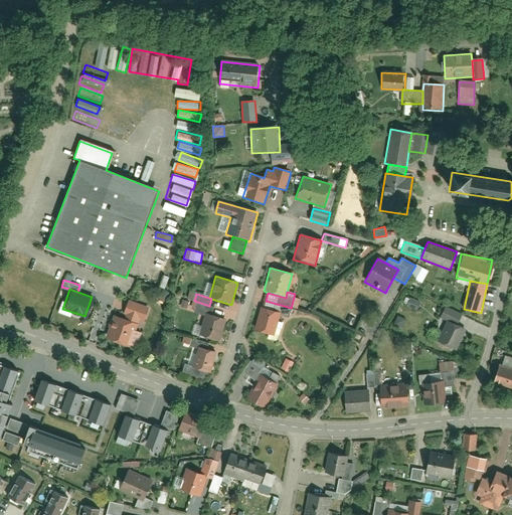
[(180,306),(189,308),(191,300),(182,298),(180,306)]
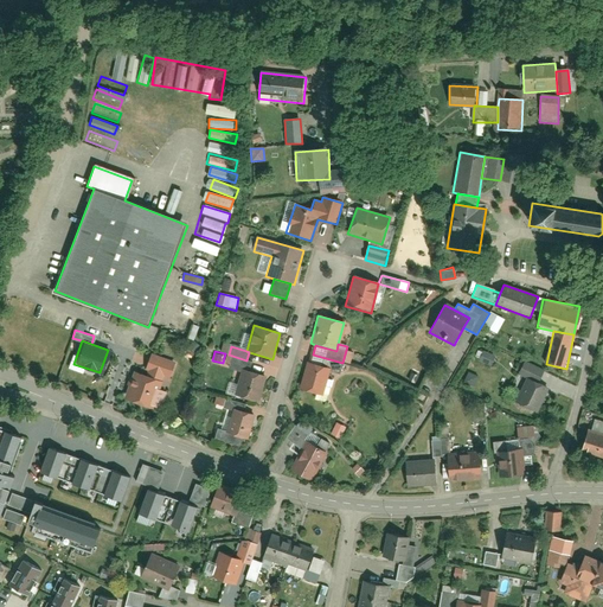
[(480,362),(489,365),(493,356),(483,351),(480,362)]
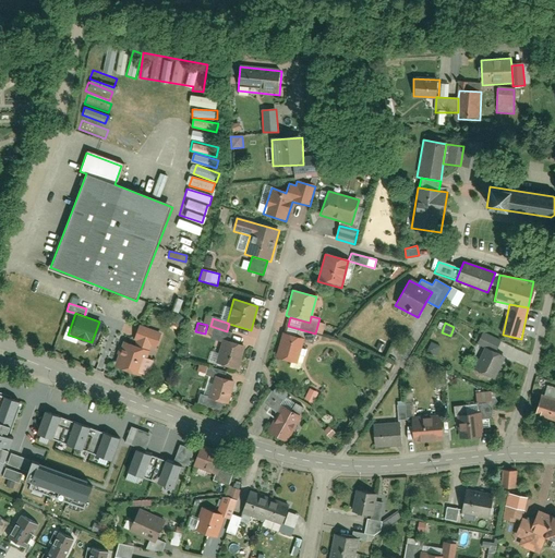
[(137,325),(131,343),(149,350),(156,352),(163,334),(137,325)]
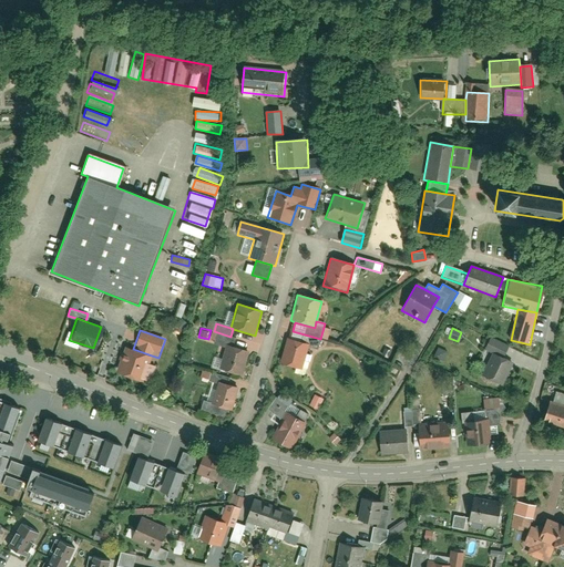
[(293,331),(290,340),(308,344),(318,348),(320,339),(293,331)]
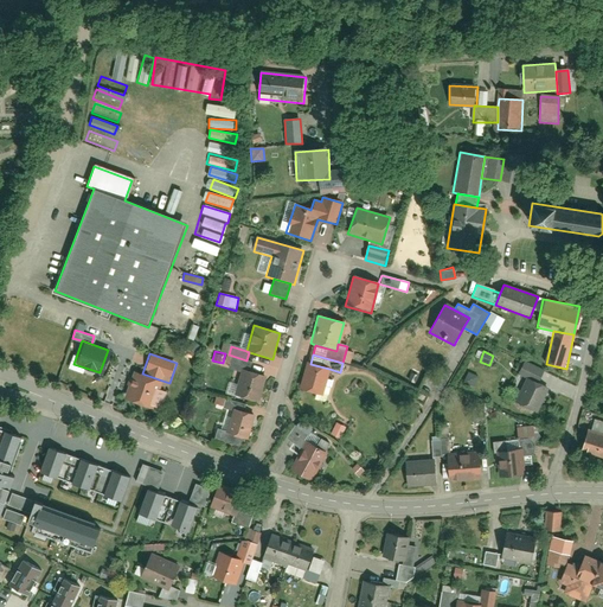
[(247,360),(232,356),(230,366),(242,370),(249,372),(252,362),(247,360)]
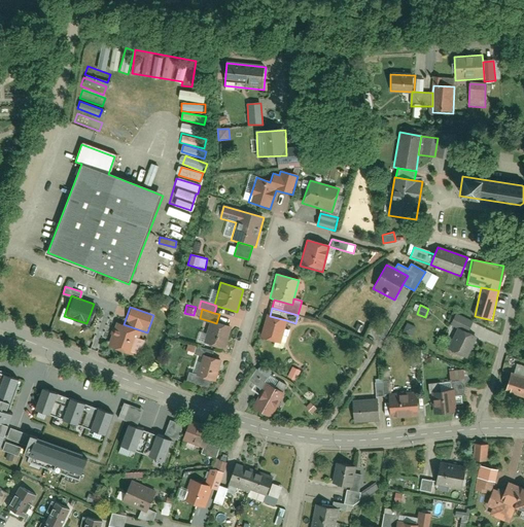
[(457,327),(466,332),(473,321),(456,313),(450,323),(457,327)]
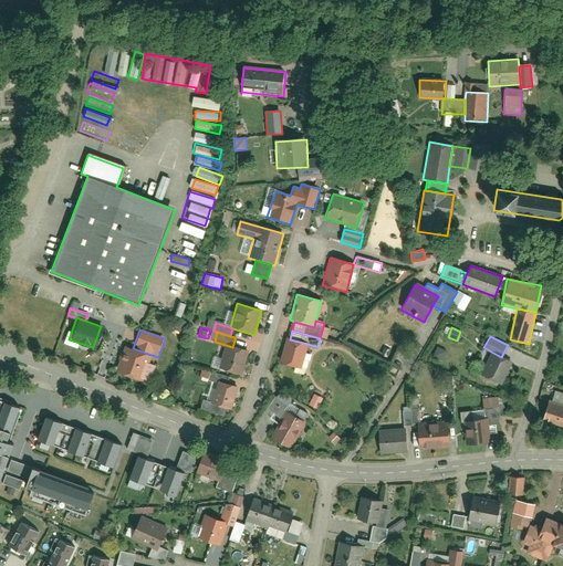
[(279,365),(300,370),(308,344),(290,339),(285,338),(279,365)]
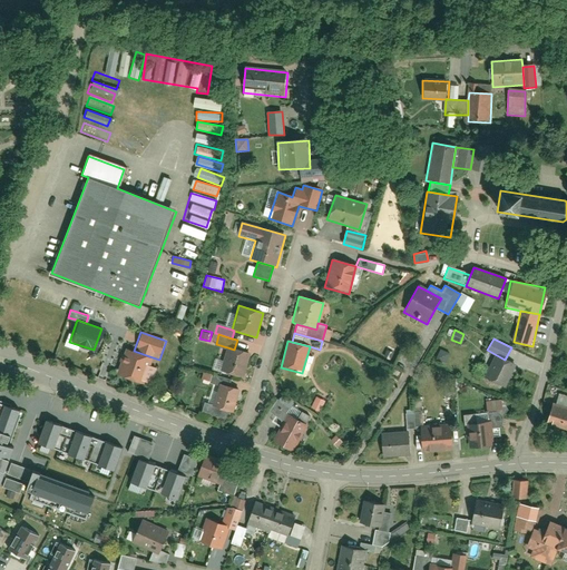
[(134,351),(125,347),(116,374),(144,384),(153,357),(134,351)]
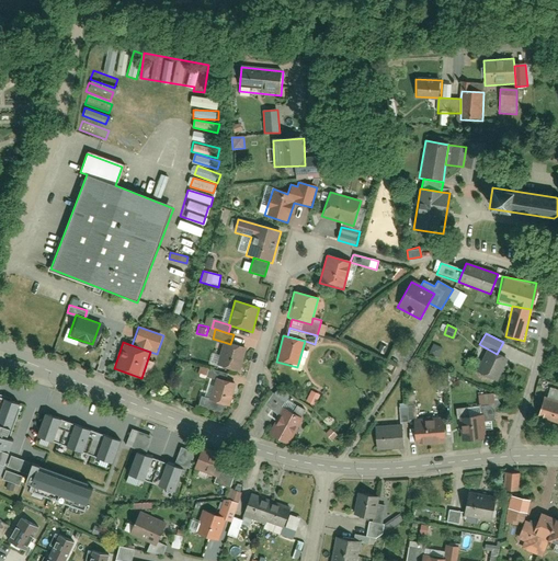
[(230,344),(224,342),(216,366),(238,373),(246,348),(230,344)]
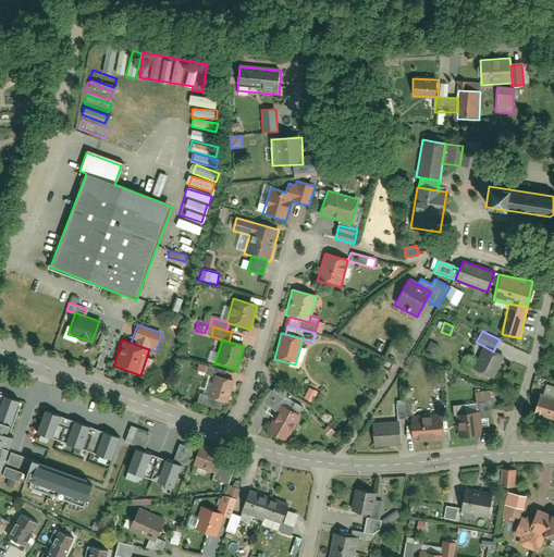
[(471,370),(490,380),(503,357),(493,351),(483,346),(471,370)]
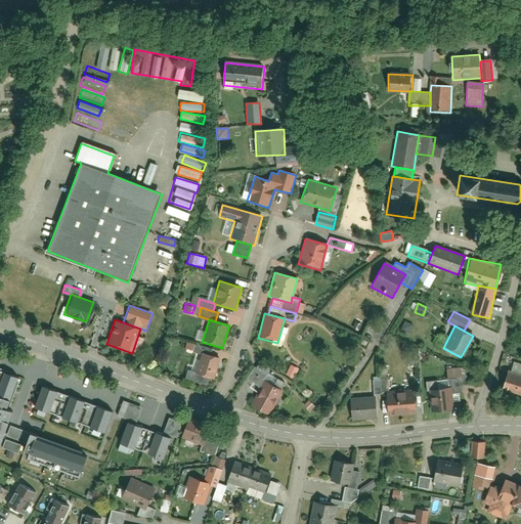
[(201,353),(210,356),(212,350),(186,342),(184,348),(201,353)]
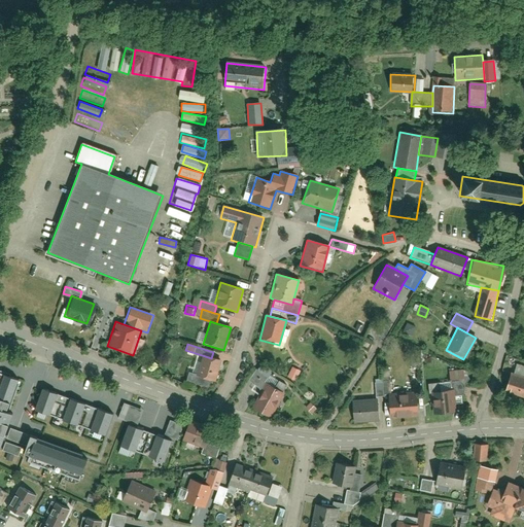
[(215,382),(221,361),(211,358),(202,355),(196,376),(211,381),(215,382)]
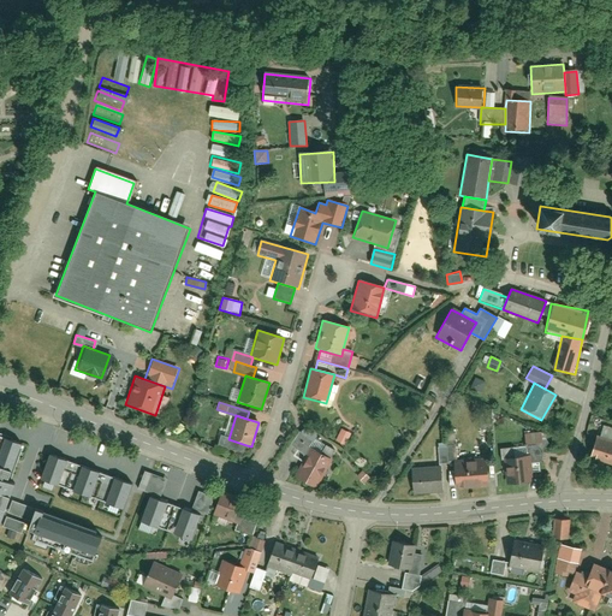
[(337,442),(346,446),(351,434),(342,431),(337,442)]
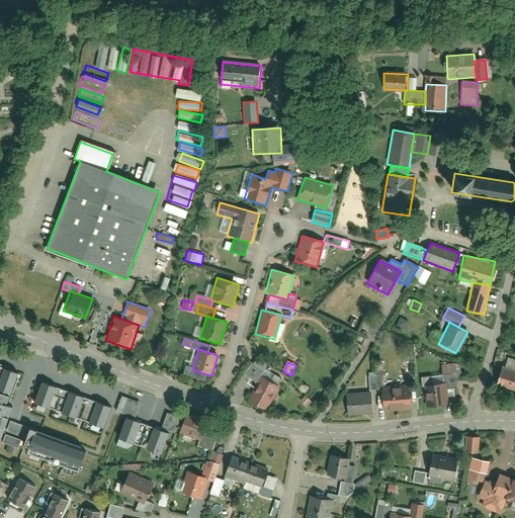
[(442,373),(457,372),(456,364),(441,365),(442,373)]
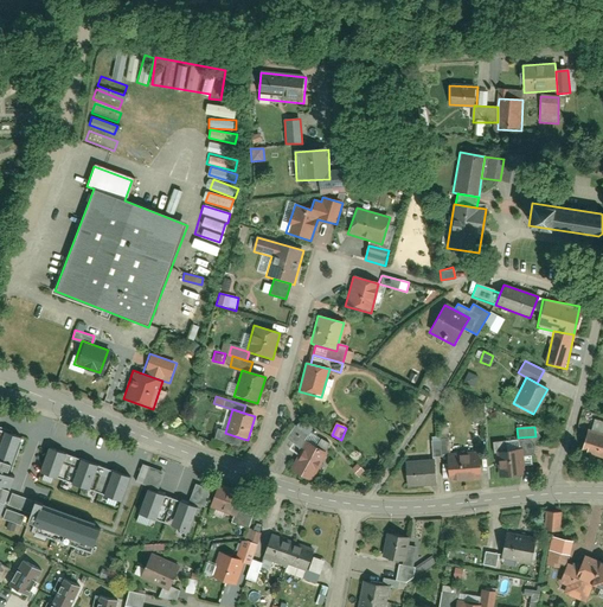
[(0,511),(2,512),(15,478),(8,475),(21,438),(0,429),(0,511)]
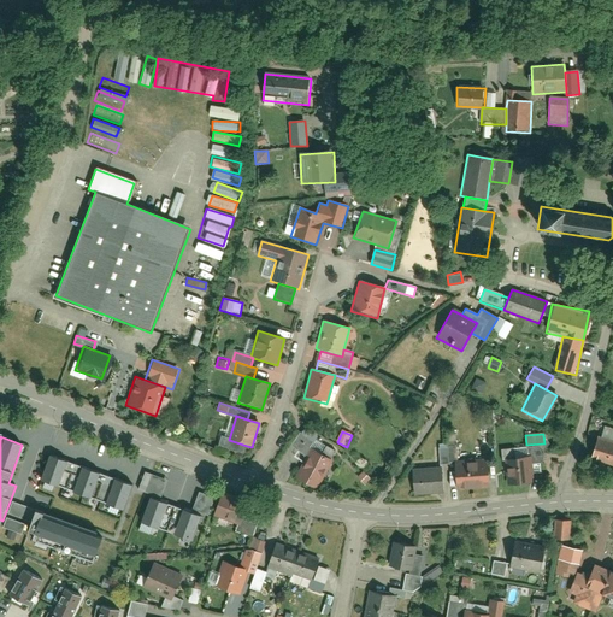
[(245,454),(247,446),(229,440),(219,438),(217,447),(245,454)]
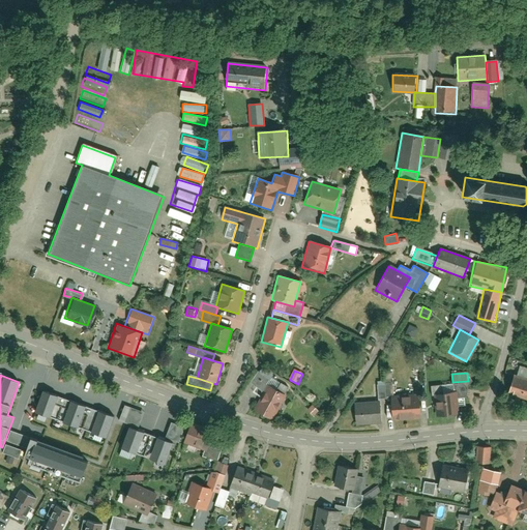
[(508,402),(526,406),(526,381),(516,378),(508,402)]
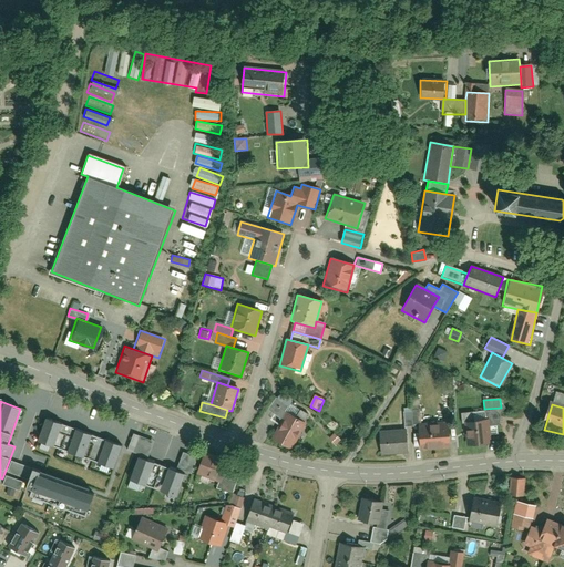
[(419,426),(422,426),(421,408),(412,408),(412,412),(412,426),(419,426)]
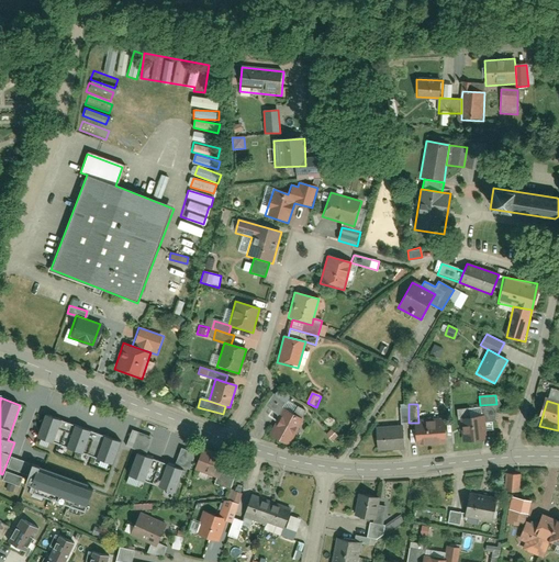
[(401,423),(409,423),(409,408),(400,408),(401,423)]
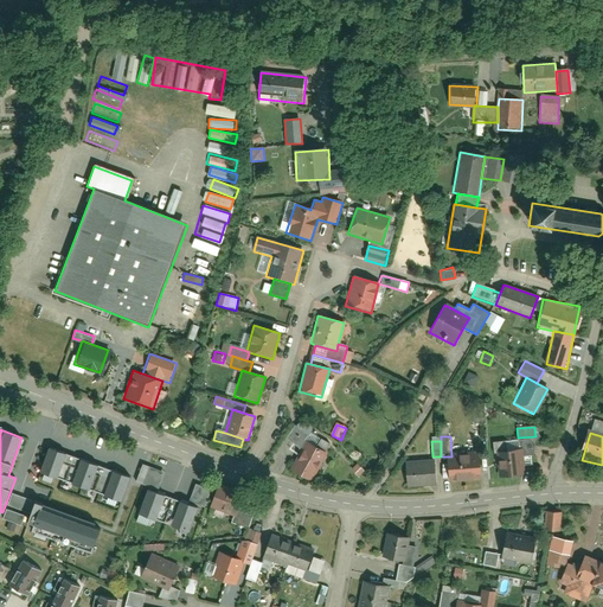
[(292,470),(312,481),(327,453),(307,442),(292,470)]
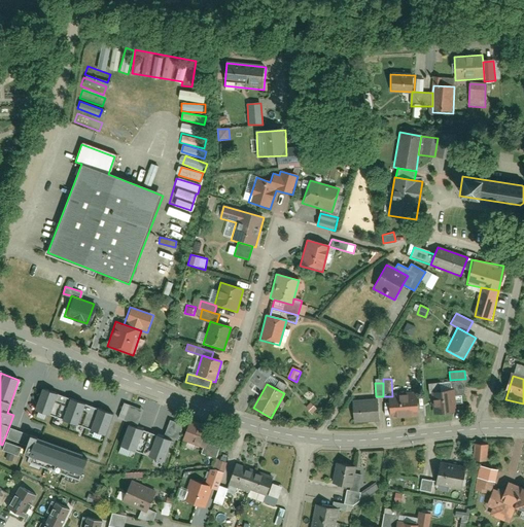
[(33,409),(47,414),(55,393),(40,388),(33,409)]
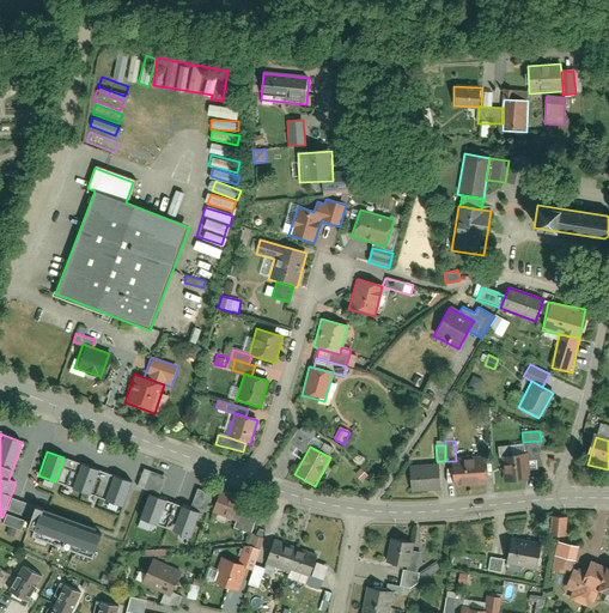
[(530,480),(527,454),(500,457),(504,484),(530,480)]
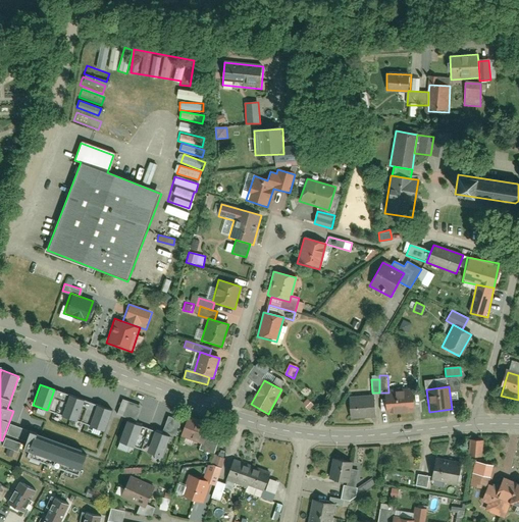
[(386,413),(414,412),(414,392),(388,393),(385,393),(386,413)]
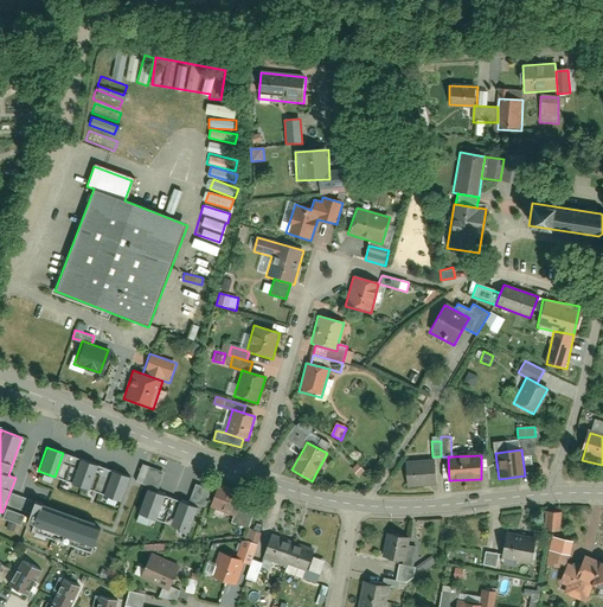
[(77,458),(69,481),(87,489),(96,464),(77,458)]
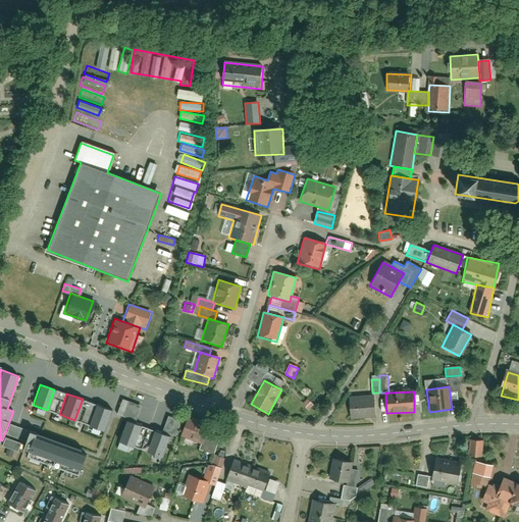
[(375,419),(374,396),(348,397),(349,420),(375,419)]
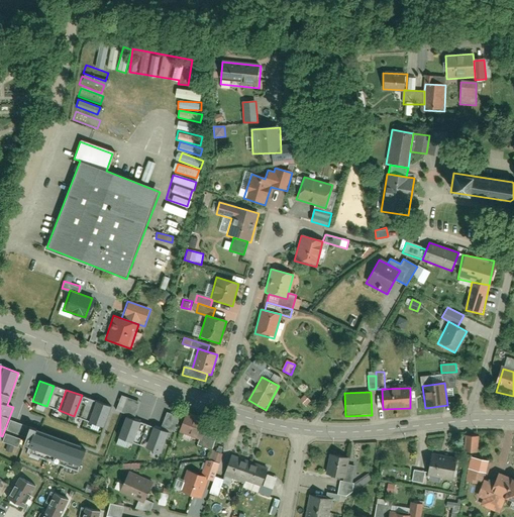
[(114,410),(134,417),(139,401),(120,394),(114,410)]
